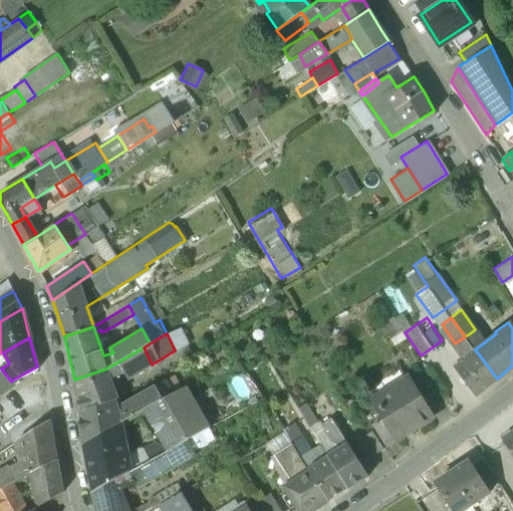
[(461,339),(455,343),(465,357),(475,349),(469,341),(464,344),(461,339)]
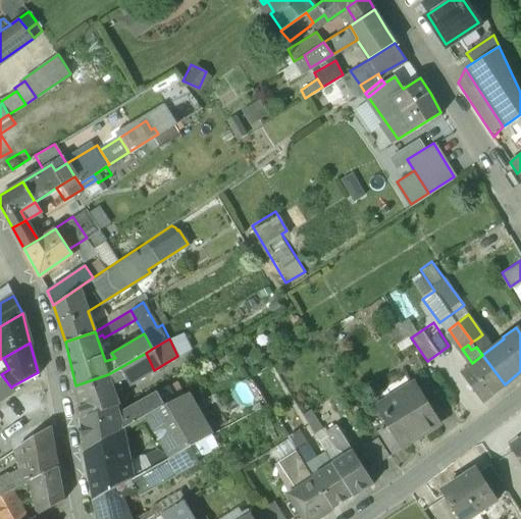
[(108,374),(75,385),(82,405),(79,407),(82,415),(114,405),(118,403),(111,382),(126,377),(129,384),(154,370),(146,353),(108,374)]
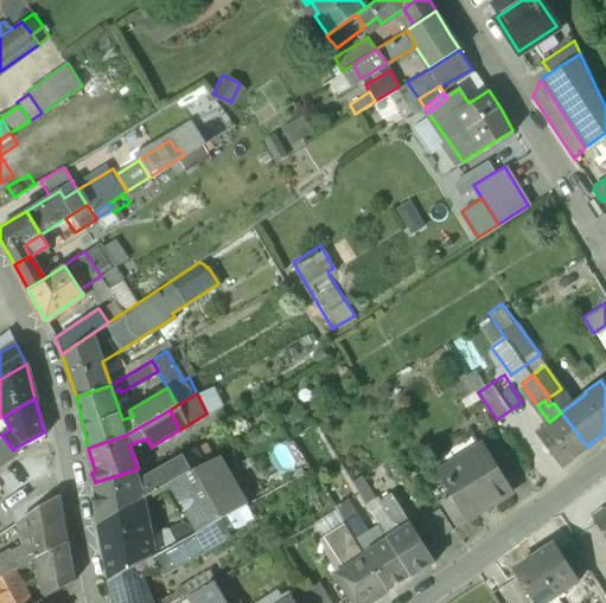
[(587,447),(561,412),(549,422),(536,431),(562,466),(587,447)]
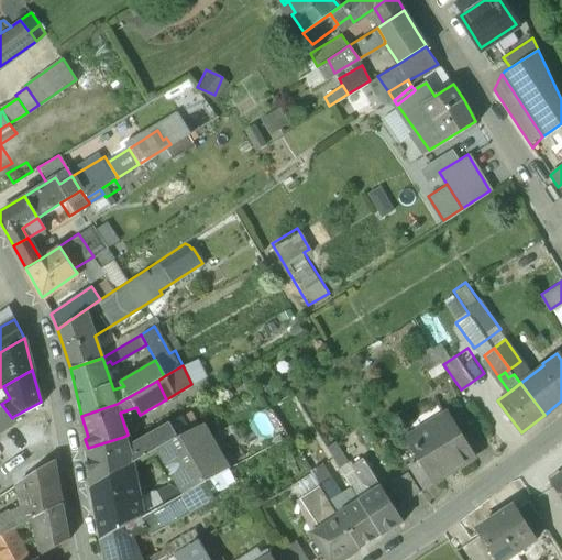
[(0,428),(15,418),(14,416),(12,418),(1,404),(0,405),(0,428)]
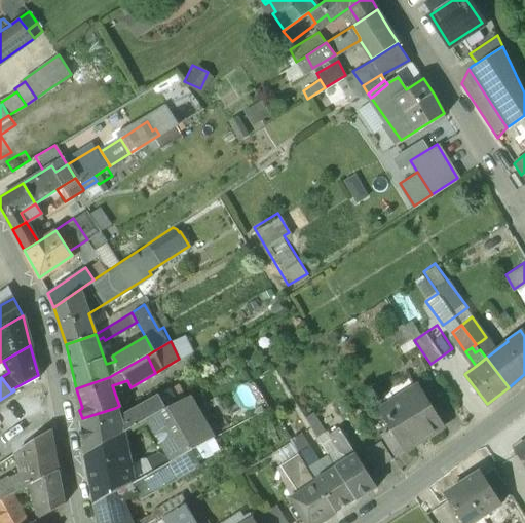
[(417,387),(382,409),(392,426),(406,448),(441,426),(417,387)]
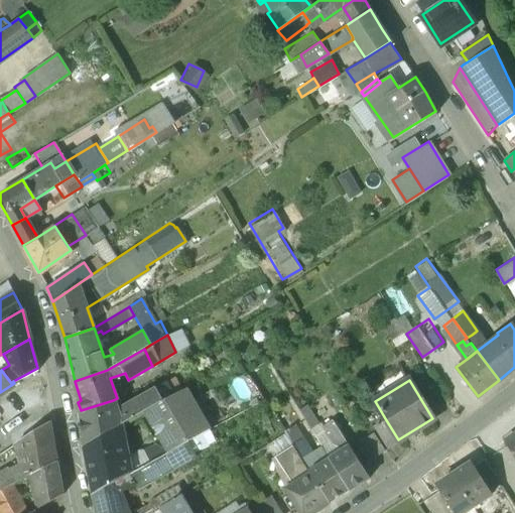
[(154,383),(122,405),(117,412),(113,400),(81,410),(77,411),(82,444),(119,423),(143,409),(162,396),(154,383)]
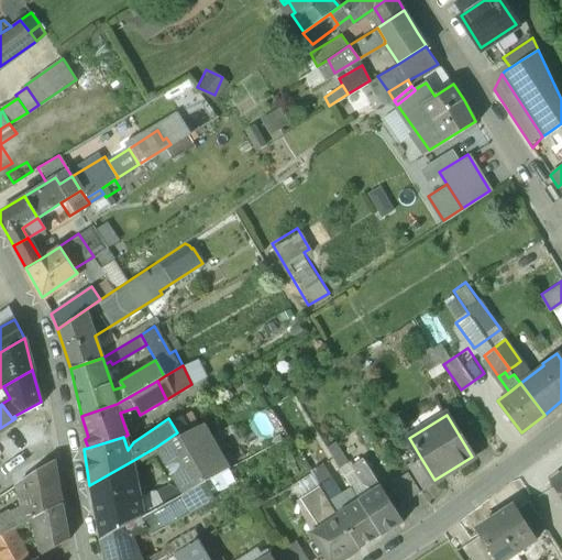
[(205,418),(179,431),(205,478),(229,463),(205,418)]
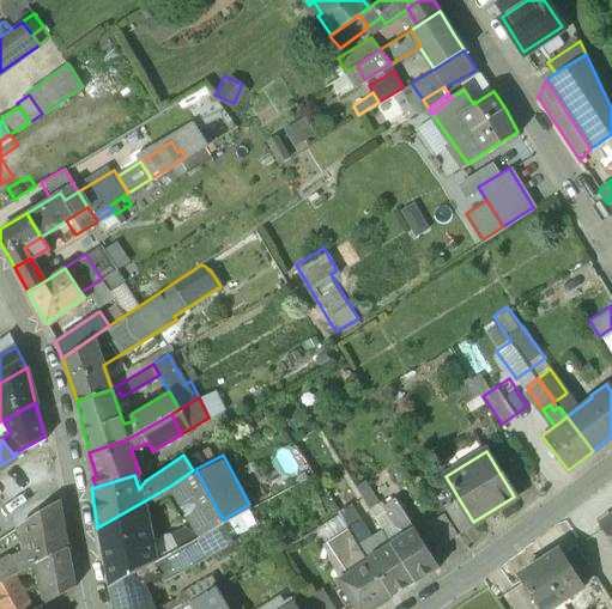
[(195,469),(193,470),(170,486),(195,529),(199,536),(217,525),(224,521),(223,519),(195,469)]
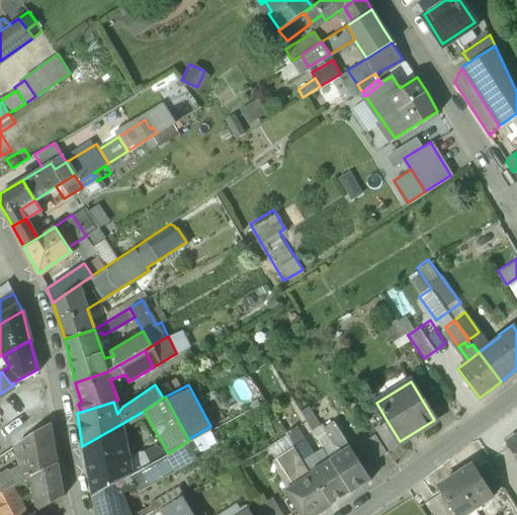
[(319,425),(307,406),(299,411),(312,429),(319,425)]
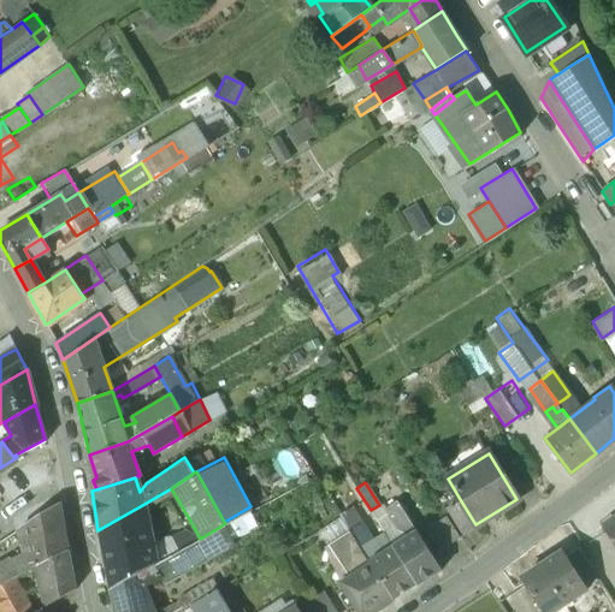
[(475,524),(460,499),(445,507),(462,534),(475,524)]
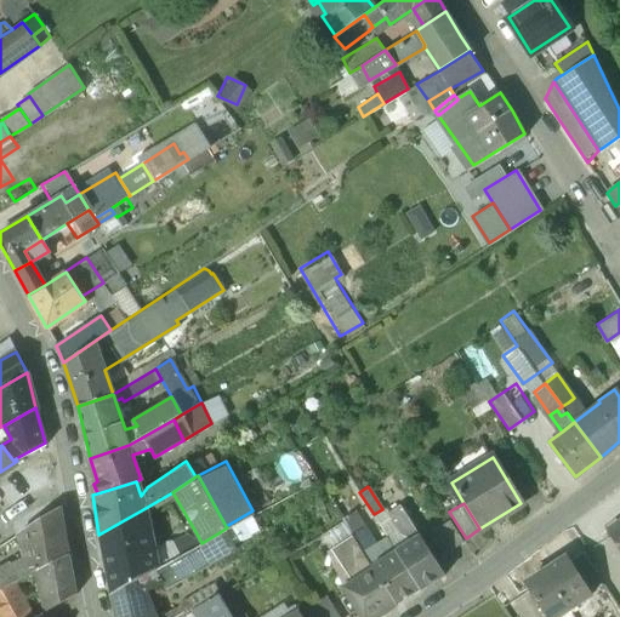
[(417,533),(399,504),(394,508),(387,512),(407,541),(410,538),(413,542),(397,552),(419,588),(443,573),(434,559),(417,533)]
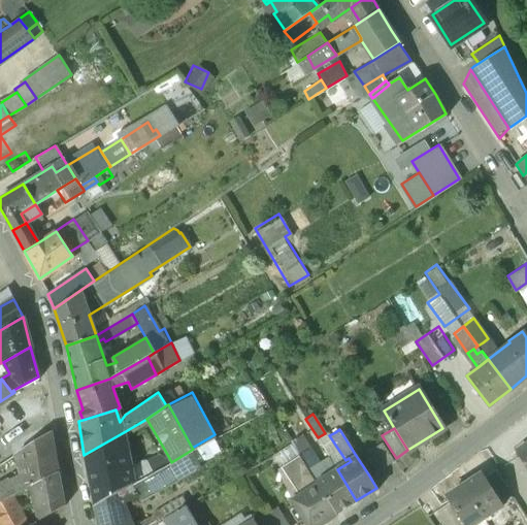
[(51,430),(15,453),(26,472),(10,482),(15,492),(30,485),(58,470),(51,430)]
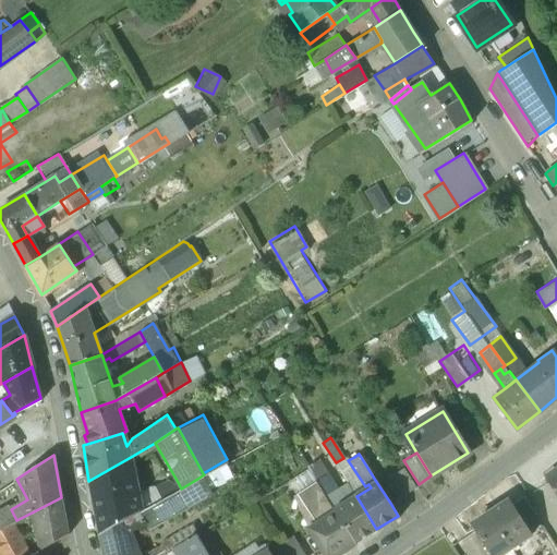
[(129,458),(88,481),(99,533),(137,513),(140,511),(129,458)]
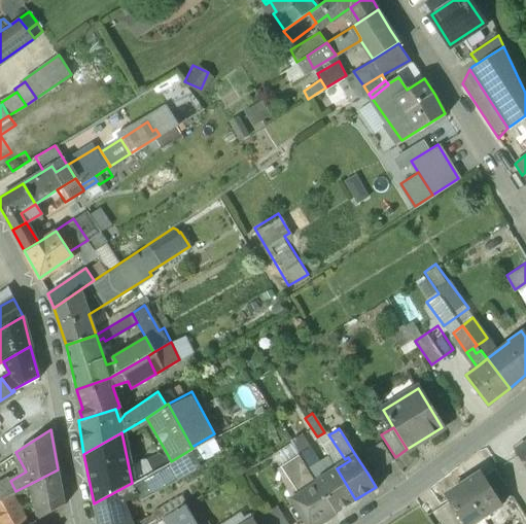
[(369,475),(395,457),(381,434),(354,453),(369,475)]
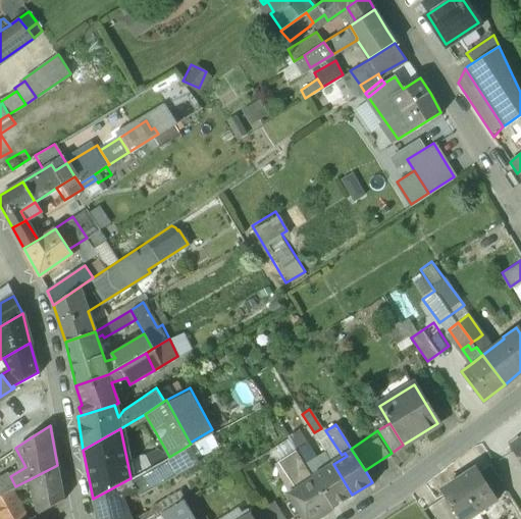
[(520,436),(508,446),(520,465),(520,436)]
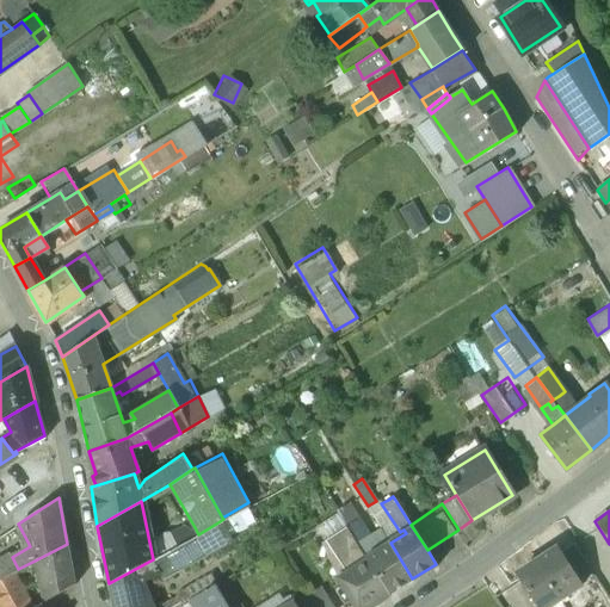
[(153,559),(151,561),(156,570),(161,577),(234,538),(223,519),(216,524),(198,534),(196,536),(176,546),(153,559)]
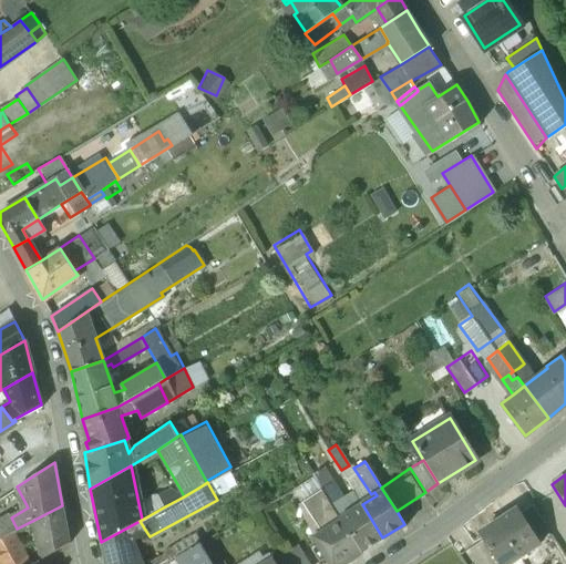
[(382,537),(362,504),(348,513),(346,510),(348,509),(331,482),(321,489),(361,552),(382,537)]
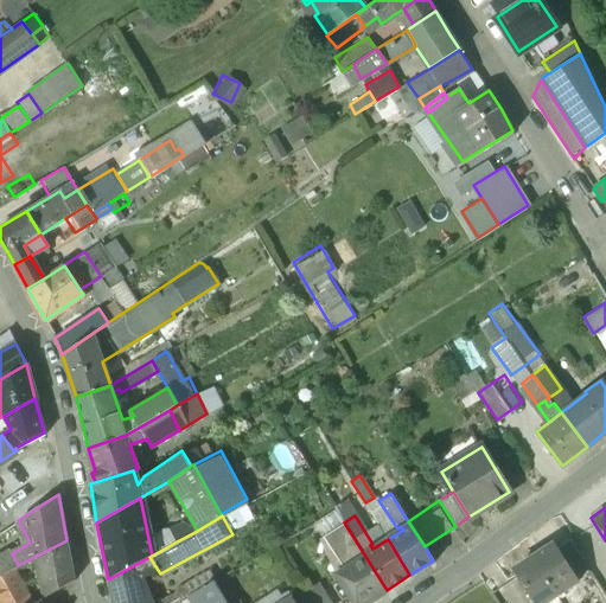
[(190,526),(183,521),(167,530),(174,543),(195,532),(197,531),(193,524),(190,526)]
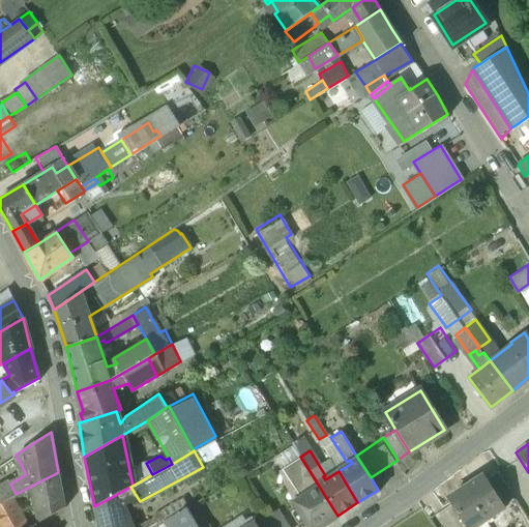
[(319,526),(338,516),(300,457),(282,468),(300,497),(293,502),(297,508),(304,520),(309,526),(319,526)]
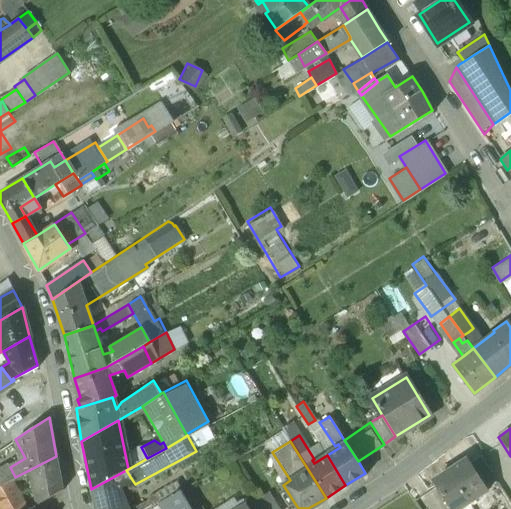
[(480,454),(470,462),(483,482),(494,476),(480,454)]
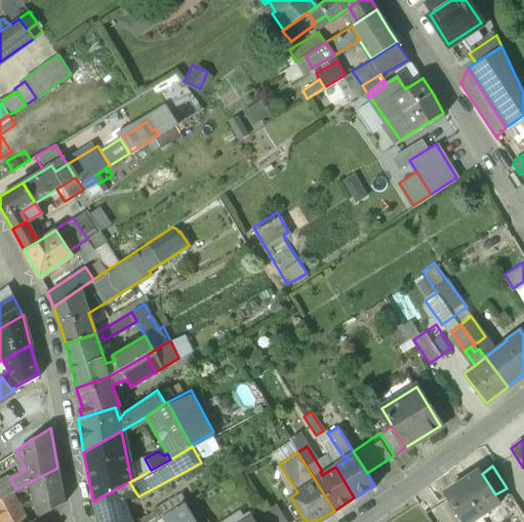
[(57,468),(30,482),(38,516),(64,500),(57,468)]
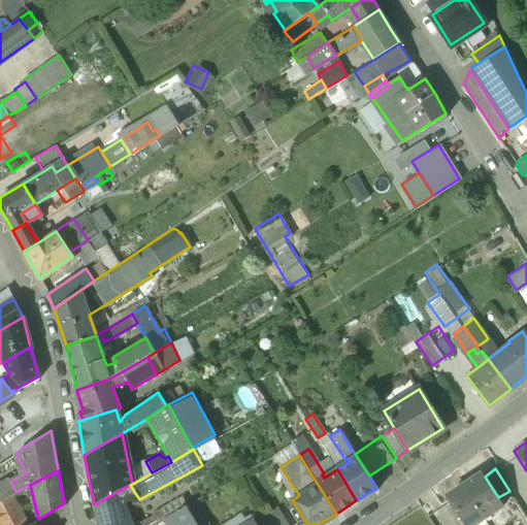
[(483,473),(447,496),(464,524),(469,524),(502,504),(498,497),(485,477),(483,473)]
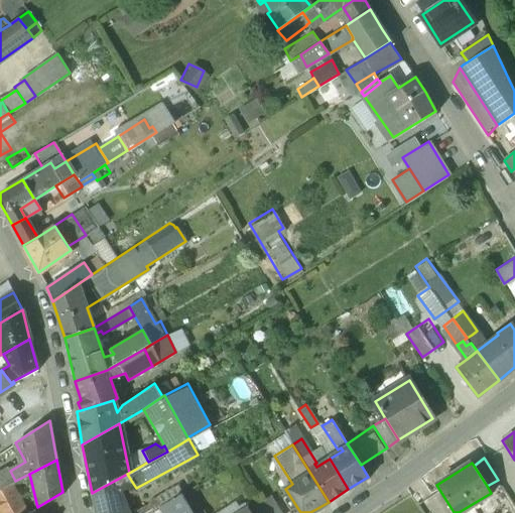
[(0,489),(10,484),(15,481),(10,471),(8,468),(0,472),(0,489)]
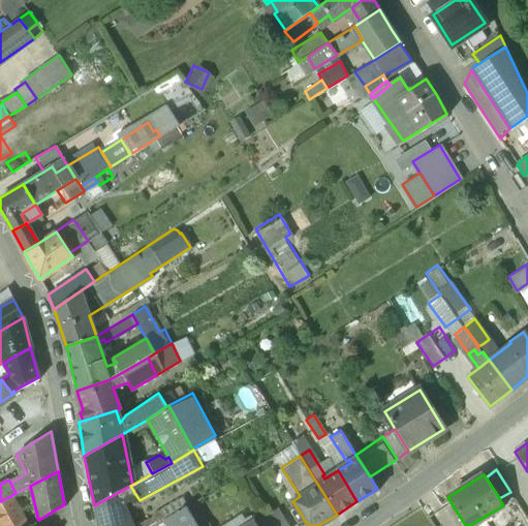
[(94,505),(98,525),(150,525),(164,518),(161,513),(159,509),(151,514),(152,516),(133,522),(125,501),(135,494),(130,486),(94,505)]
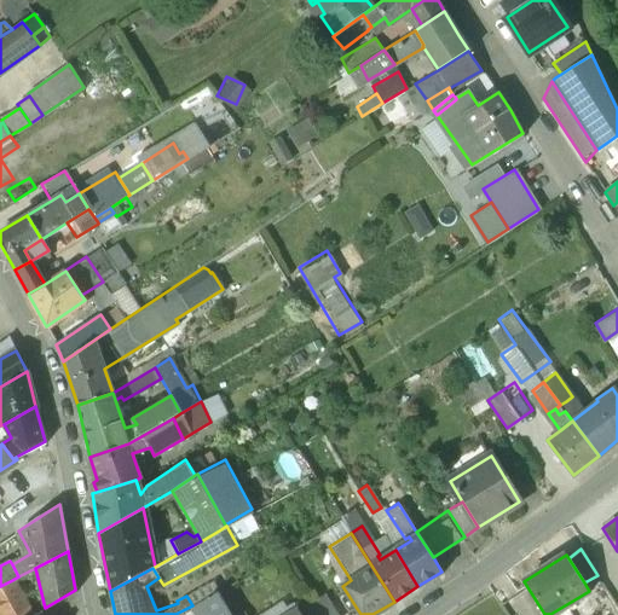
[(12,580),(0,586),(0,610),(3,614),(15,614),(28,608),(12,580)]
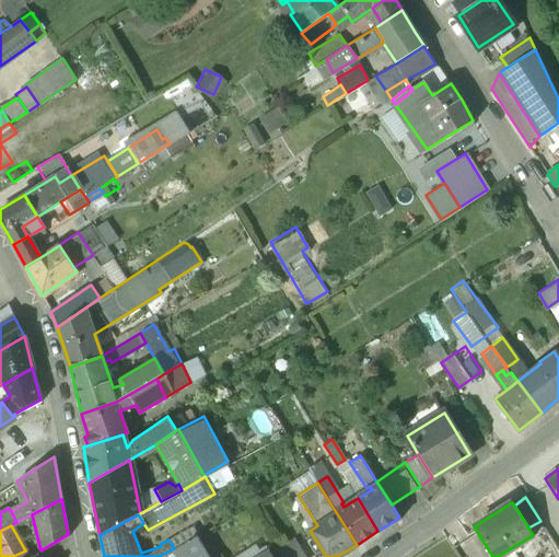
[(184,535),(171,543),(174,548),(187,541),(184,535)]
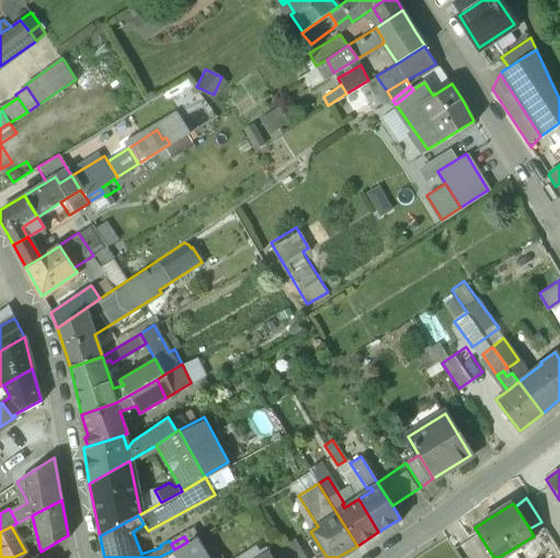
[(187,542),(174,549),(179,557),(209,557),(197,536),(187,542)]
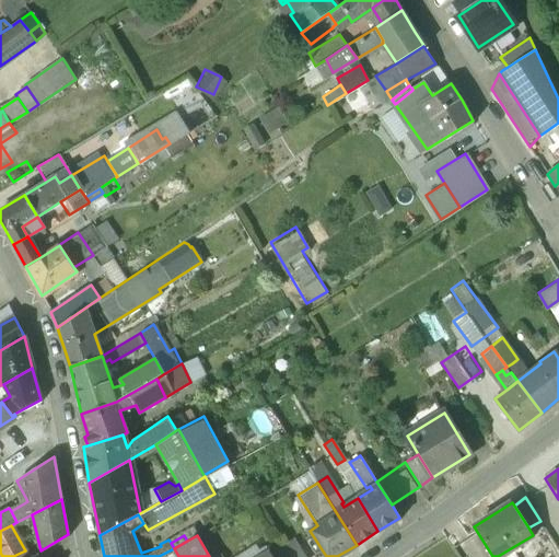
[(291,556),(306,556),(293,536),(282,544),(291,556)]
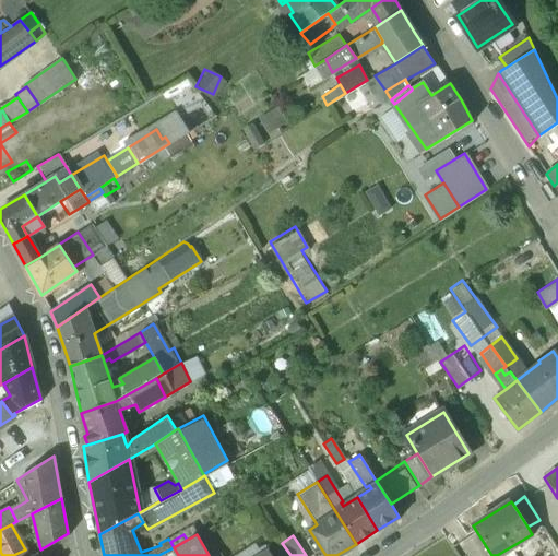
[(321,548),(313,536),(308,541),(316,552),(321,548)]
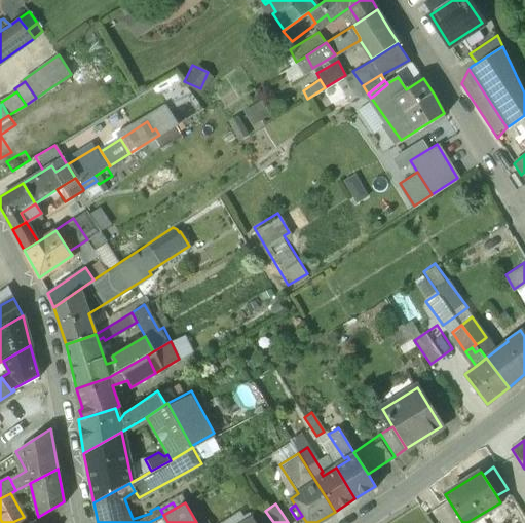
[(256,522),(273,522),(265,511),(254,518),(256,522)]
